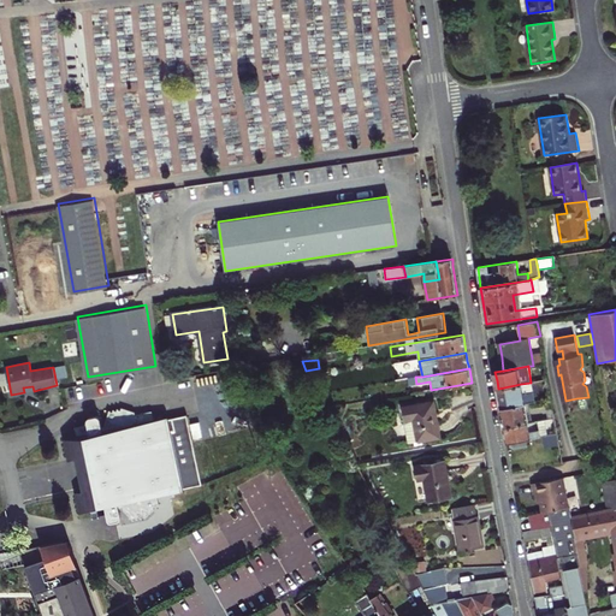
[(416,384),(415,377),(396,380),(397,388),(416,384)]
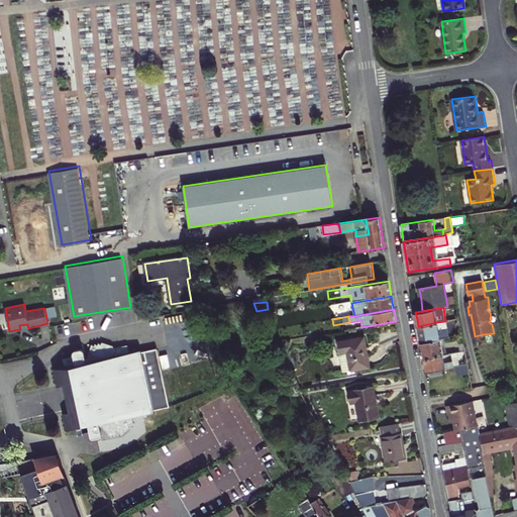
[(271,320),(263,321),(268,330),(272,330),(271,320)]
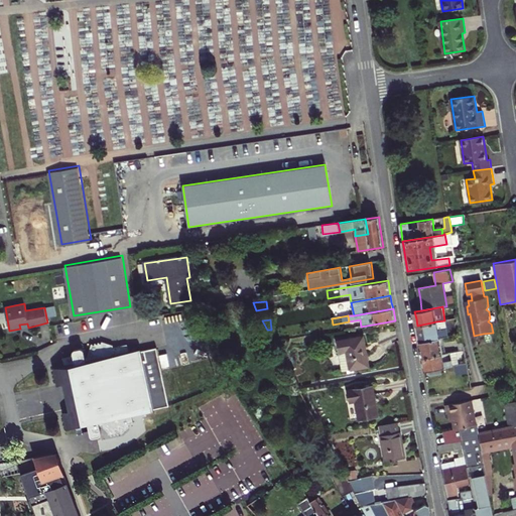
[(436,321),(417,326),(418,334),(420,342),(439,339),(448,337),(446,329),(438,330),(436,321)]
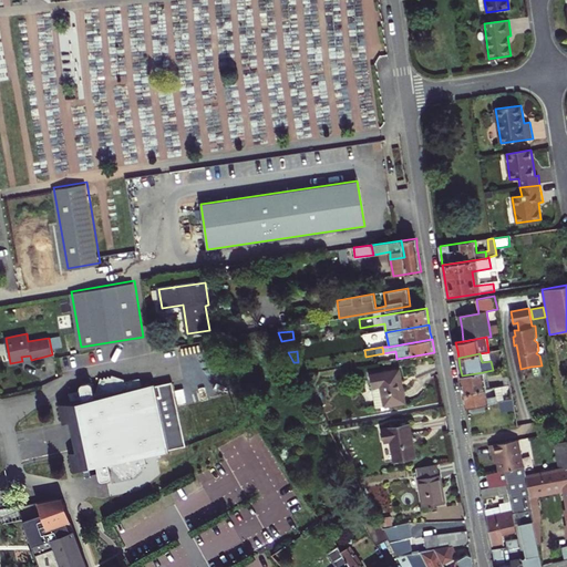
[(399,370),(371,374),(377,408),(405,402),(402,385),(399,370)]
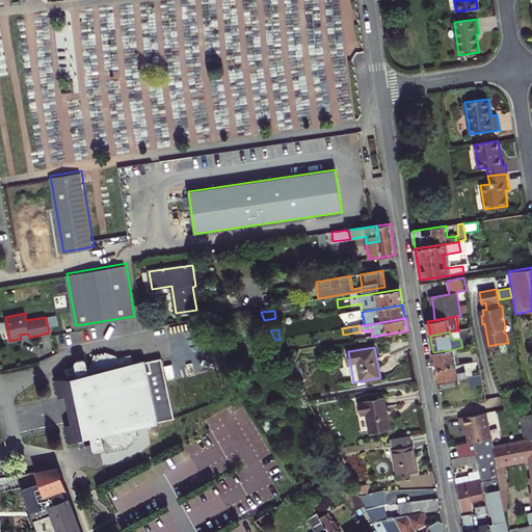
[(434,361),(436,369),(456,366),(453,349),(433,352),(434,361)]
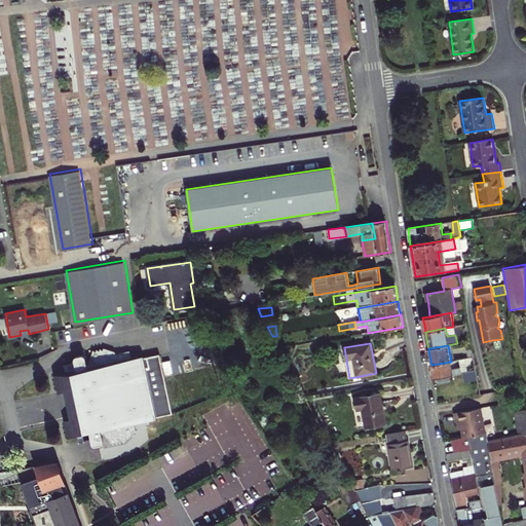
[(64,366),(66,374),(55,376),(59,391),(66,389),(67,391),(64,392),(69,418),(72,417),(72,419),(65,421),(67,436),(79,433),(80,438),(90,436),(92,445),(94,445),(95,446),(102,445),(103,444),(104,443),(103,442),(102,434),(105,433),(105,435),(113,444),(115,442),(117,443),(119,442),(120,443),(122,441),(124,442),(132,436),(130,433),(136,431),(134,421),(172,413),(159,354),(132,361),(129,352),(115,354),(115,352),(104,349),(104,350),(101,349),(100,351),(98,350),(97,352),(94,351),(89,363),(89,364),(87,365),(85,357),(85,355),(84,355),(76,358),(75,358),(74,360),(75,363),(64,366)]
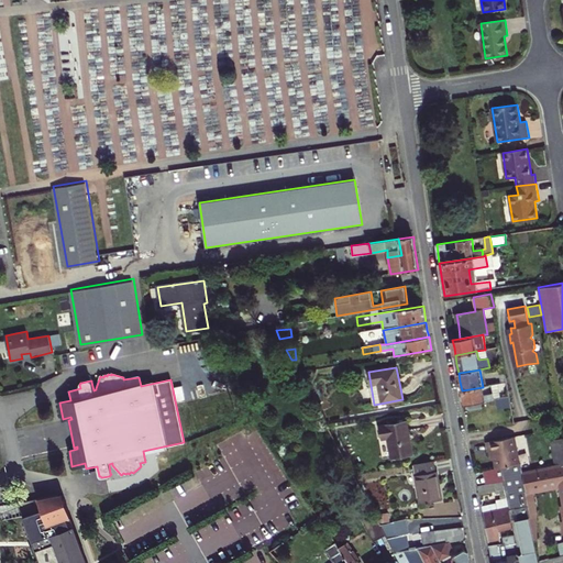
[(495,385),(498,384),(507,383),(505,374),(494,376),(495,385)]
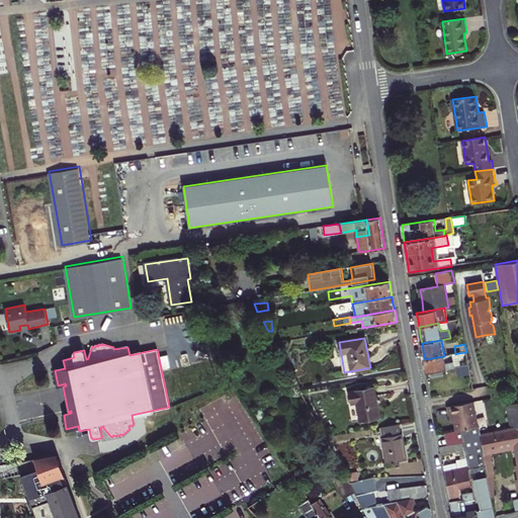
[(467,359),(466,352),(458,353),(460,366),(457,366),(458,375),(469,373),(467,359)]
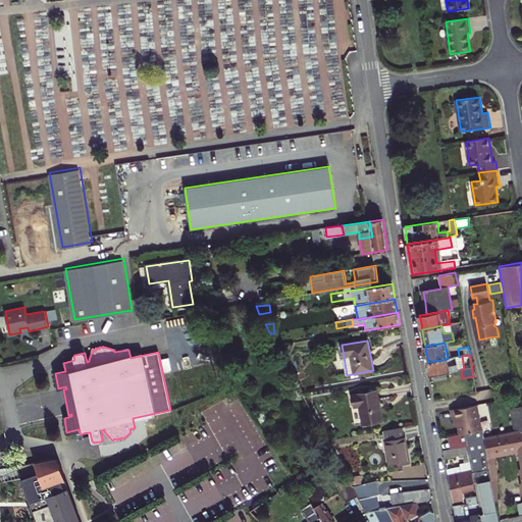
[(433,374),(446,372),(458,369),(457,364),(449,366),(448,359),(428,362),(429,368),(429,371),(430,374),(433,374)]
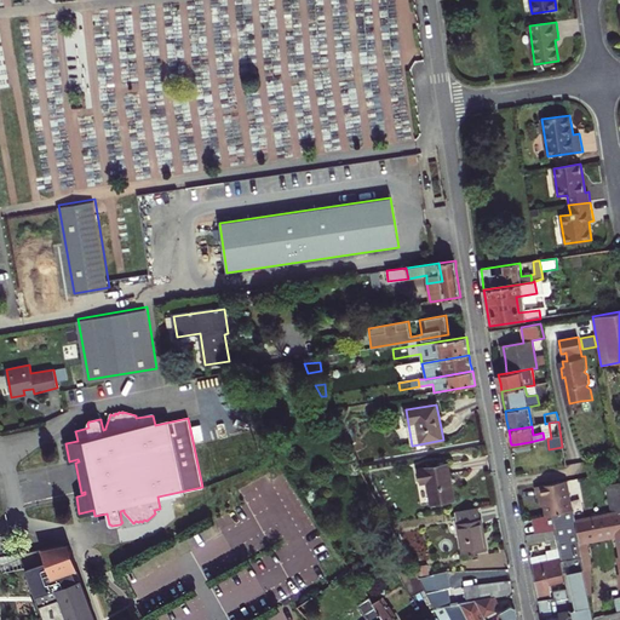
[(529,442),(515,445),(517,452),(530,449),(529,442)]
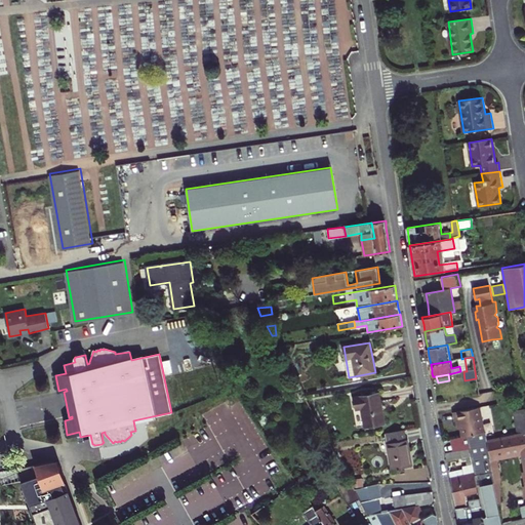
[(381,408),(378,394),(354,398),(356,409),(362,408),(365,427),(385,423),(381,408)]
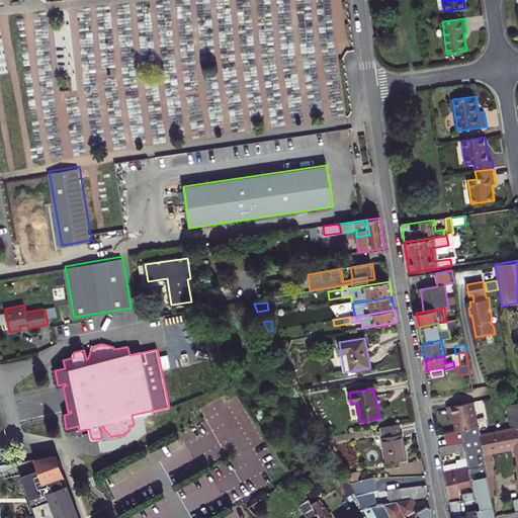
[(479,427),(475,403),(448,408),(448,412),(449,416),(453,416),(455,431),(460,430),(479,427)]
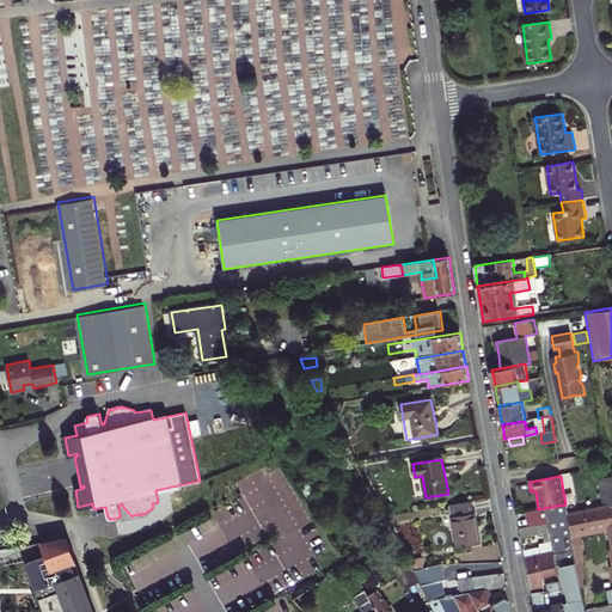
[(611,476),(599,478),(605,507),(611,506),(611,476)]
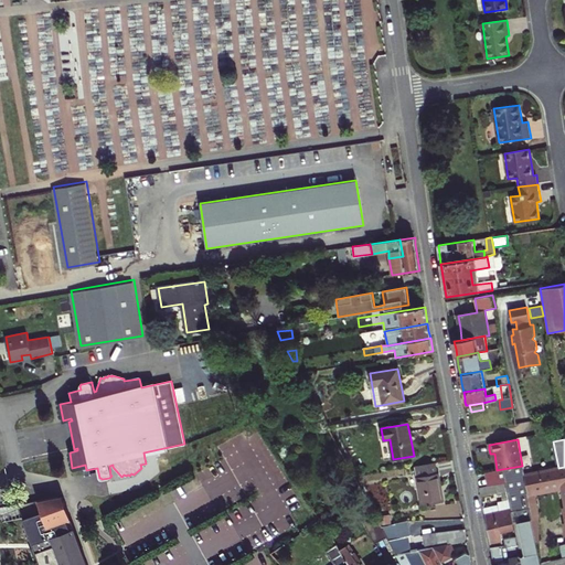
[(435,462),(415,467),(422,504),(443,501),(440,487),(438,473),(437,473),(435,462)]
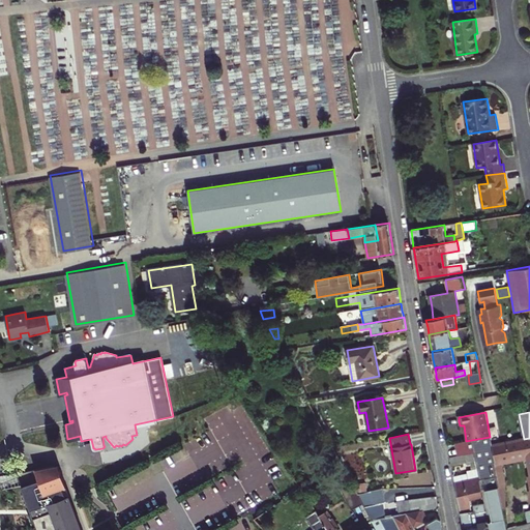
[(474,452),(476,461),(477,469),(480,480),(488,478),(489,484),(484,486),(493,520),(489,521),(490,529),(507,529),(502,505),(498,487),(500,486),(492,445),(491,437),(490,437),(471,440),(474,452)]
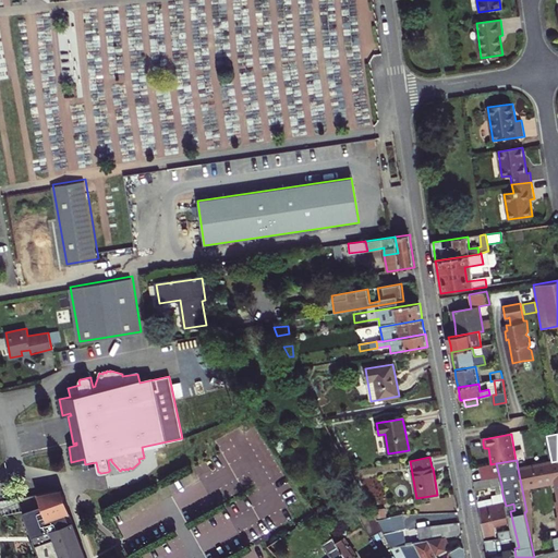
[(524,512),(529,532),(532,531),(533,508),(528,486),(555,481),(557,496),(557,514),(557,516),(557,517),(557,461),(552,462),(518,469),(526,511),(524,512)]
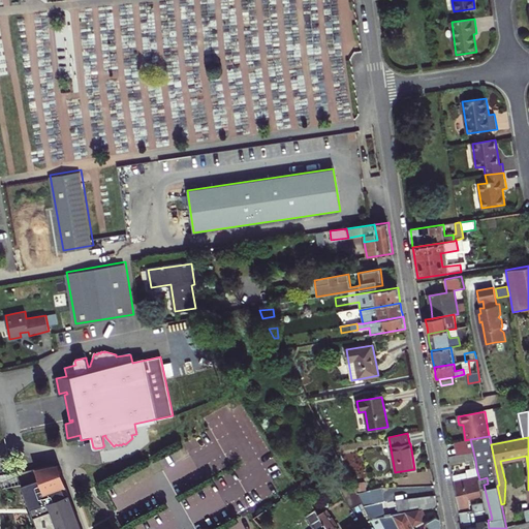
[(450,457),(452,465),(469,461),(475,460),(473,452),(450,457)]
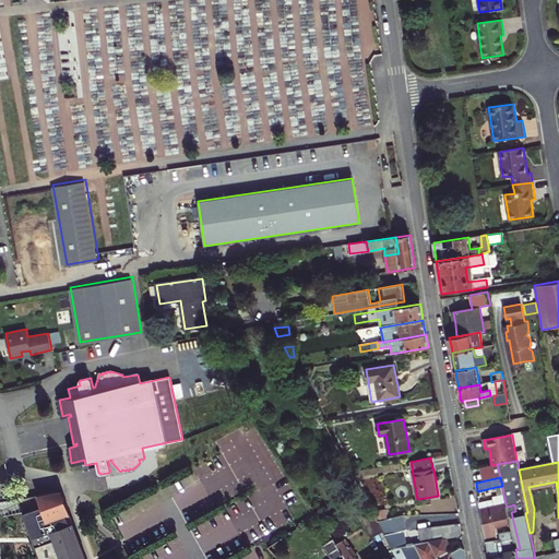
[(34,539),(40,558),(71,558),(85,555),(67,494),(22,508),(34,539)]
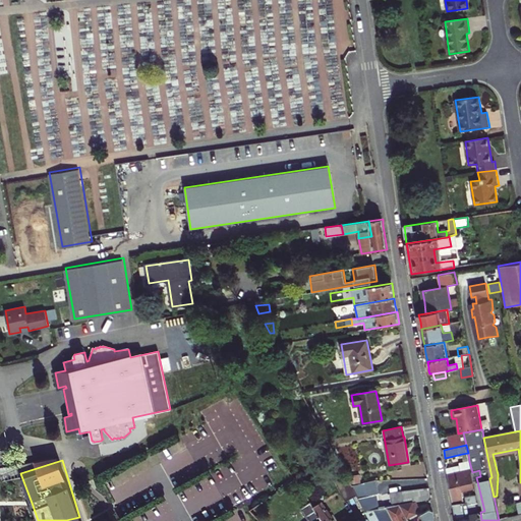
[(460,465),(447,468),(450,486),(453,504),(464,503),(462,491),(475,488),(472,472),(469,461),(464,462),(459,463),(460,465)]
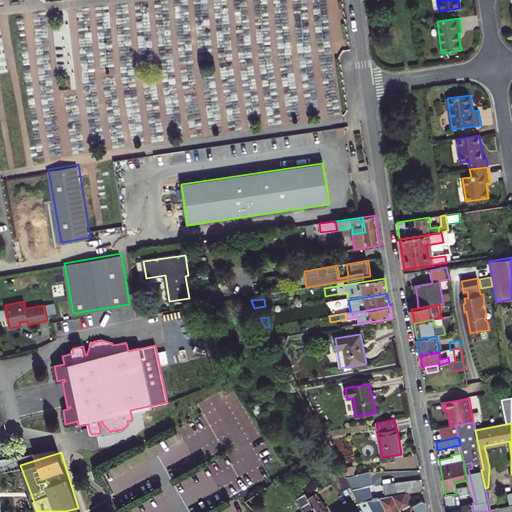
[(341,468),(339,465),(328,472),(339,493),(350,486),(348,481),(346,477),(345,475),(341,468)]
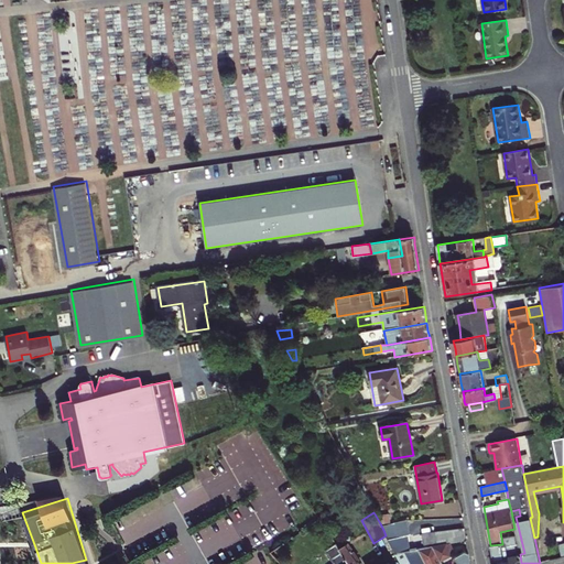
[(389,513),(376,516),(380,523),(390,522),(389,513)]
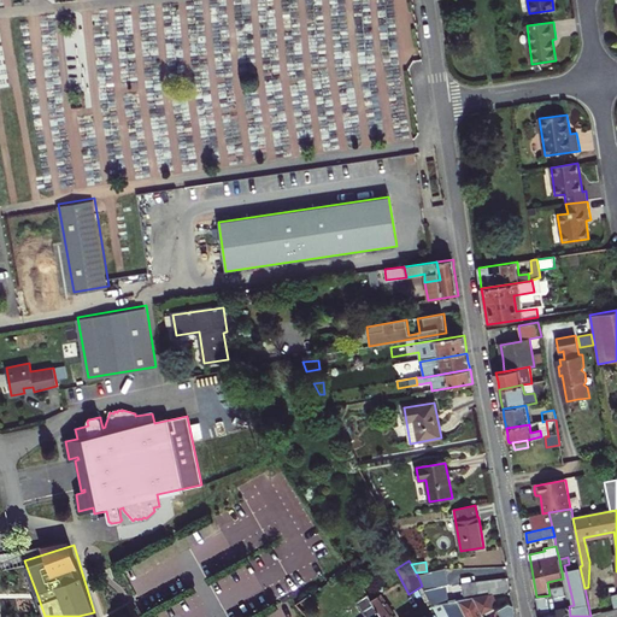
[(462,583),(464,598),(448,601),(446,586),(448,586),(445,569),(417,575),(419,580),(422,586),(439,616),(483,616),(482,613),(474,597),(511,592),(510,585),(509,579),(462,583)]
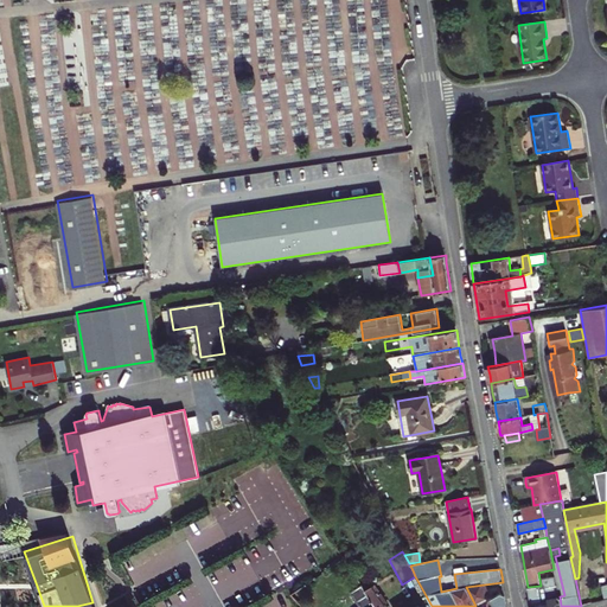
[(561,606),(560,596),(555,576),(542,579),(543,585),(541,586),(528,587),(531,606),(561,606)]
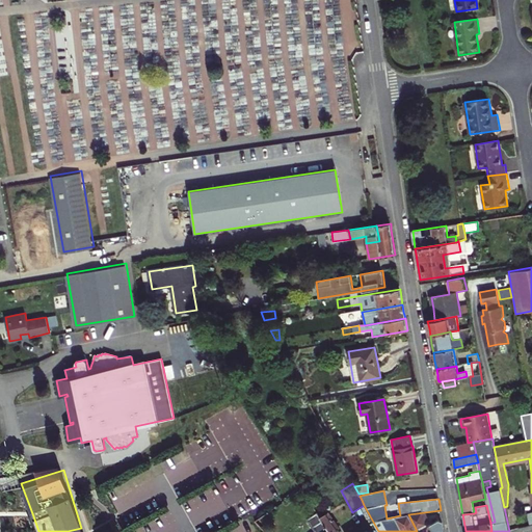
[(445,531),(441,510),(408,514),(416,529),(425,525),(429,531),(445,531)]
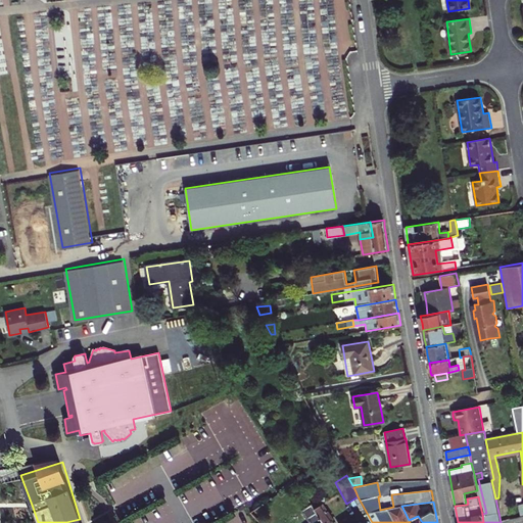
[(325,522),(315,508),(312,504),(301,510),(310,522),(325,522)]
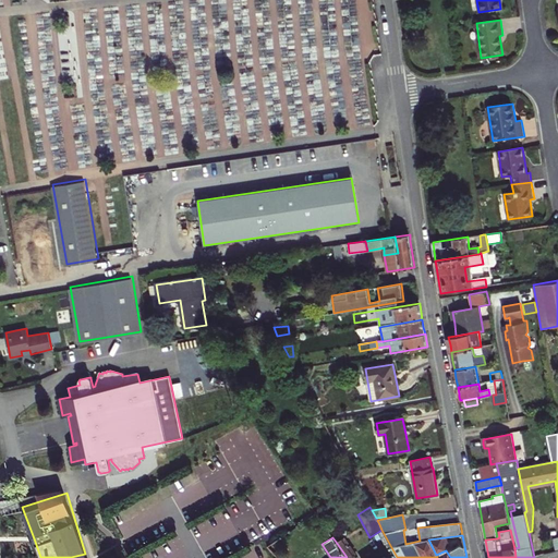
[(358,557),(351,547),(344,537),(336,542),(347,557),(358,557)]
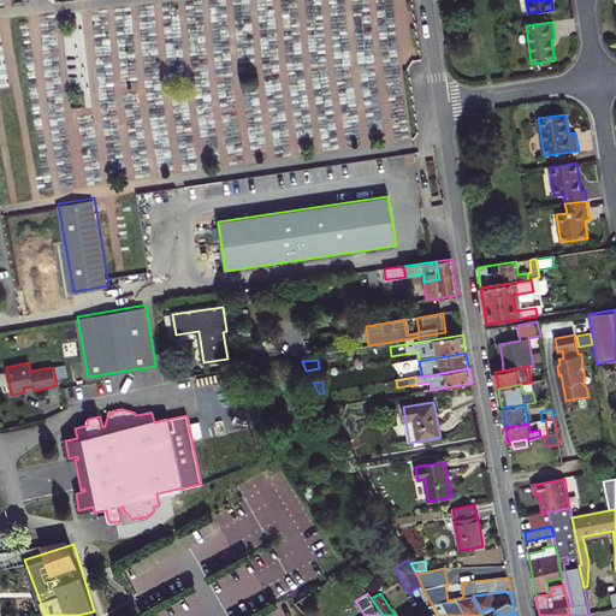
[(307,596),(296,603),(301,608),(311,602),(307,596)]
